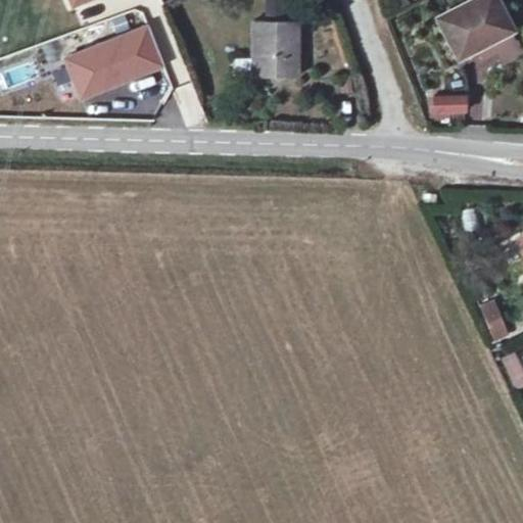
[(281,15),(280,0),(265,0),(265,15),(281,15)]
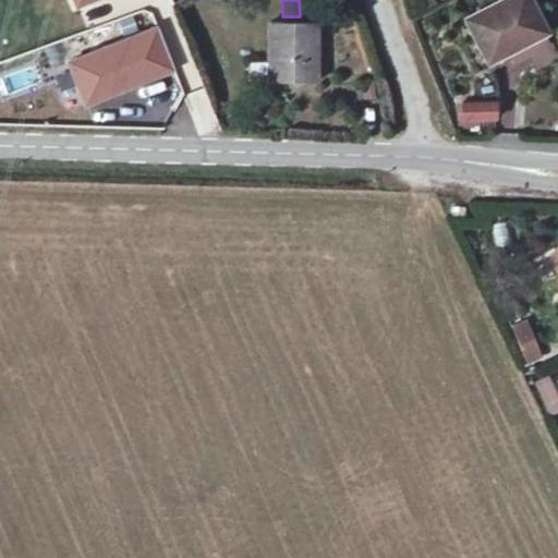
[(529,0),(498,0),(463,19),(485,62),(545,32),(529,0)]
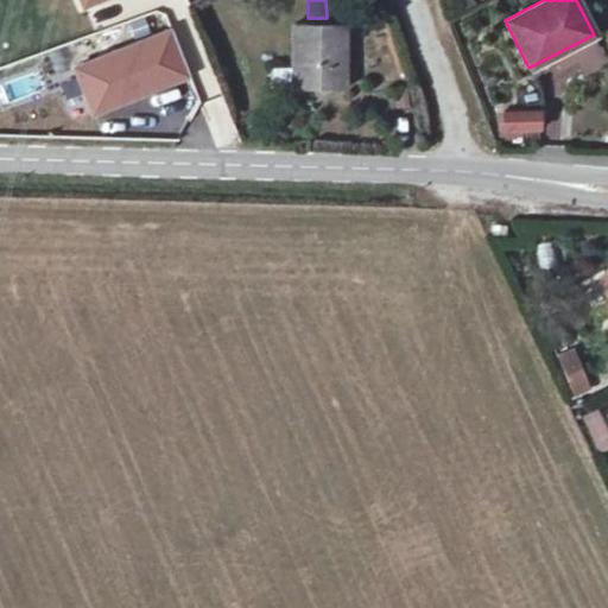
[(94,113),(204,70),(187,24),(76,68),(94,113)]
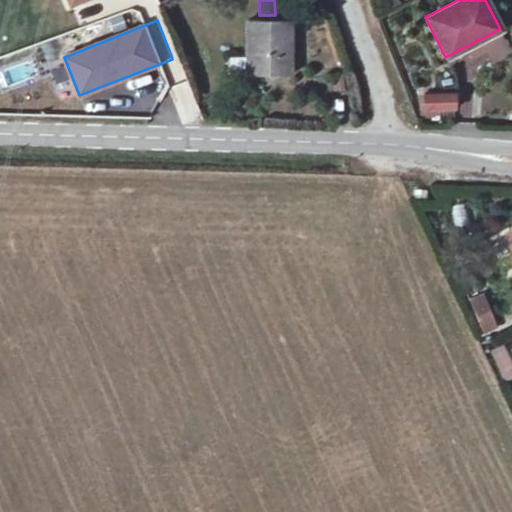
[(287,76),(289,23),(246,21),(246,74),(287,76)]
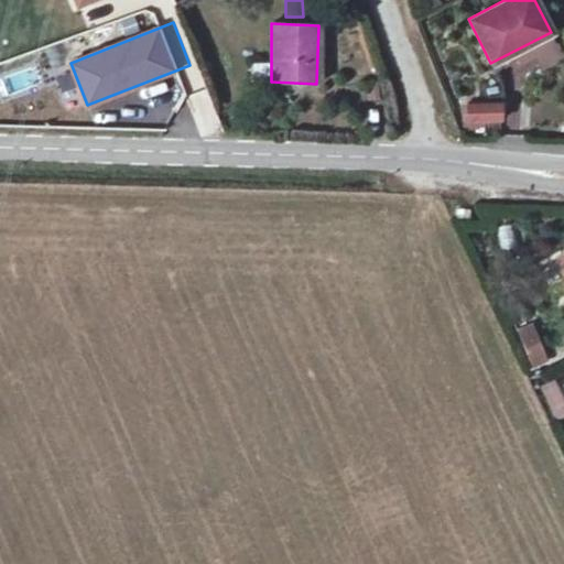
[(505,126),(503,101),(462,102),(463,128),(505,126)]
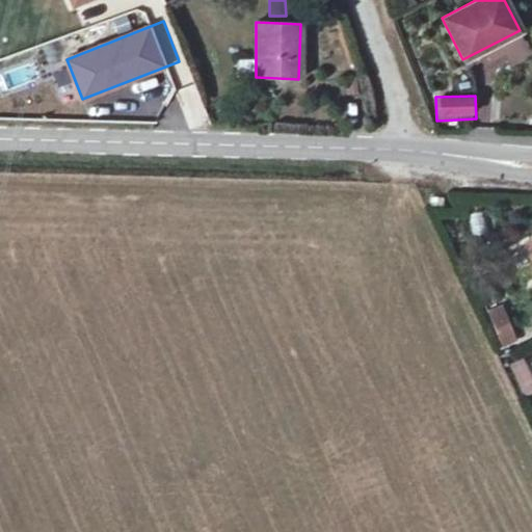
[(502,347),(517,341),(503,306),(486,312),(502,347)]
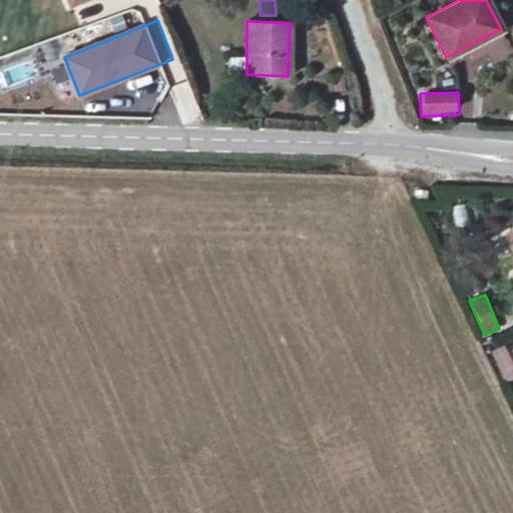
[(512,364),(504,346),(491,352),(505,383),(512,378),(512,364)]
